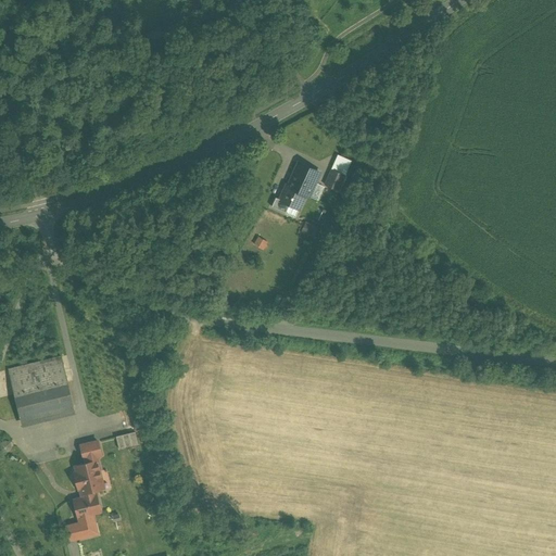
[(313,184),(291,174),(280,198),(302,207),(313,184)]
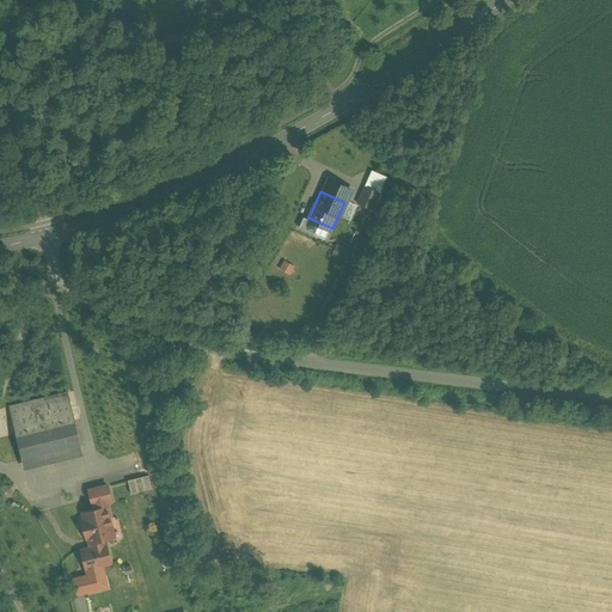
[(368,202),(357,197),(349,214),(361,219),(368,202)]
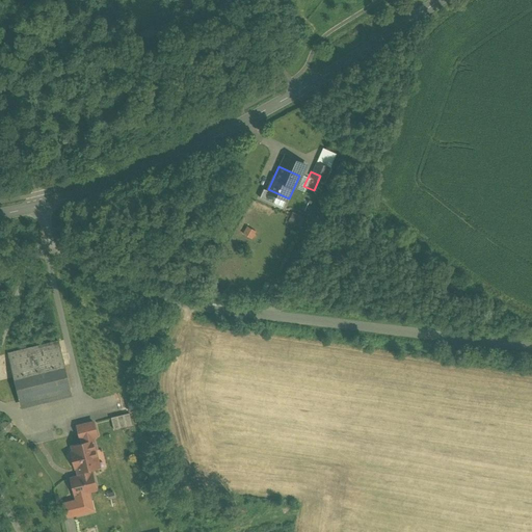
[(287,224),(299,230),(304,217),(292,212),(287,224)]
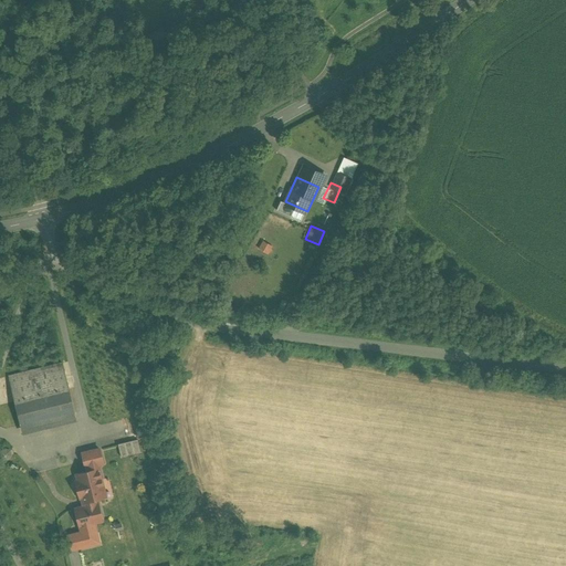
[(269,254),(272,248),(263,242),(259,249),(269,254)]
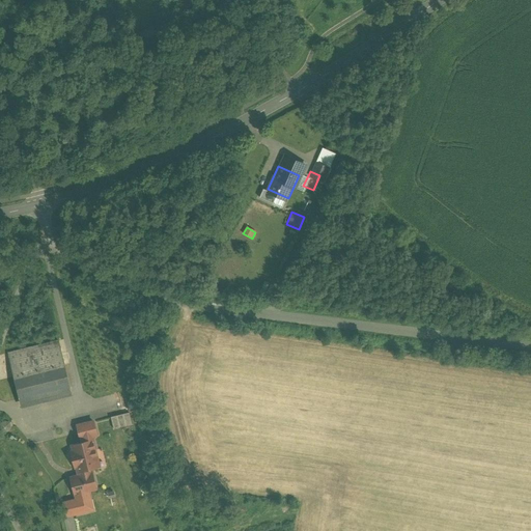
[(246,249),(251,239),(243,235),(238,246),(246,249)]
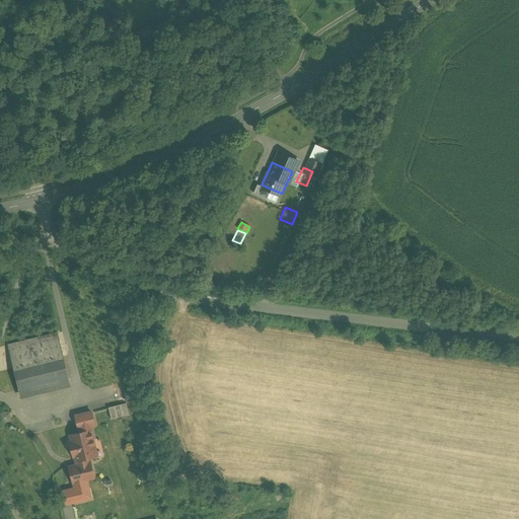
[(21,398),(71,386),(57,331),(7,345),(21,398)]
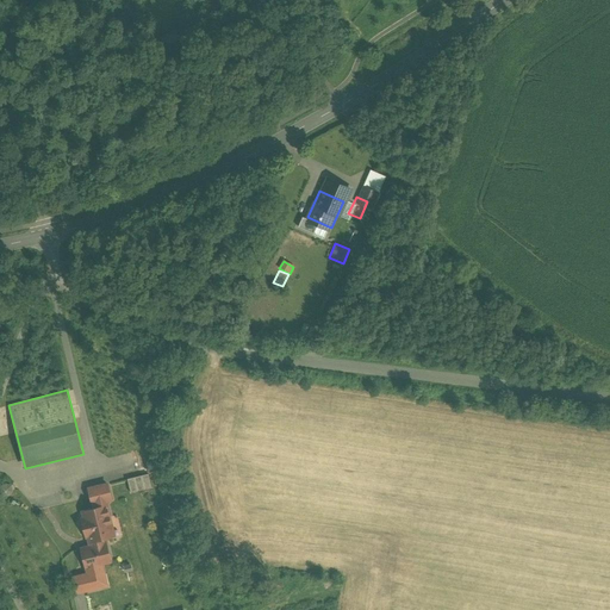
[(148,472),(128,478),(132,496),(153,490),(148,472)]
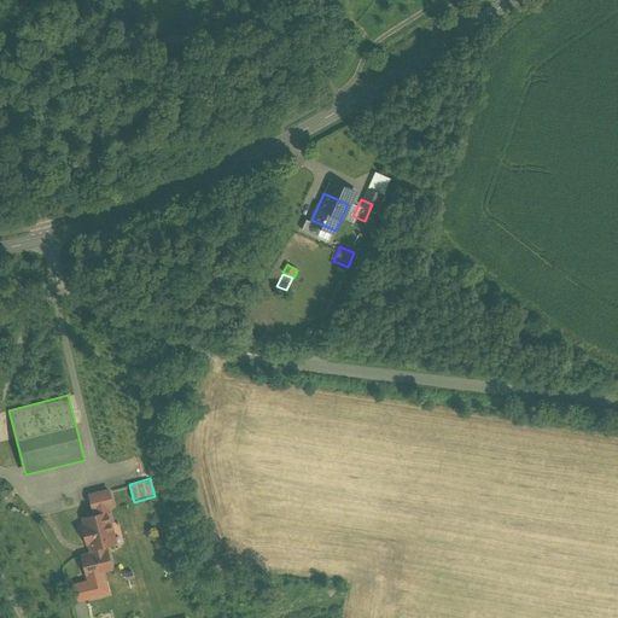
[(86,494),(91,509),(77,513),(88,552),(80,553),(87,579),(70,583),(75,604),(110,594),(104,571),(112,570),(106,546),(118,542),(109,509),(115,507),(110,488),(86,494)]
